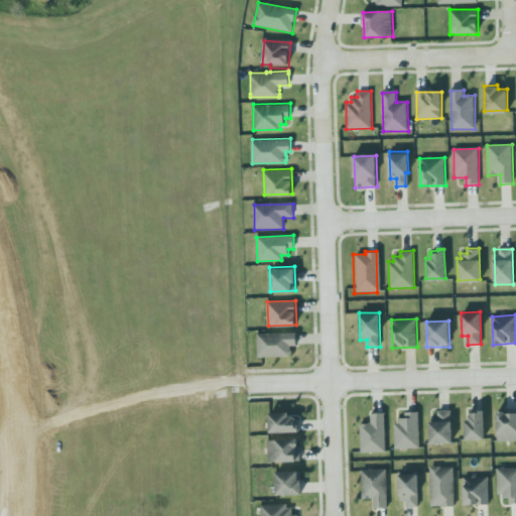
[(258,335),(258,359),(292,358),(292,347),(297,347),(297,334),(258,335)]
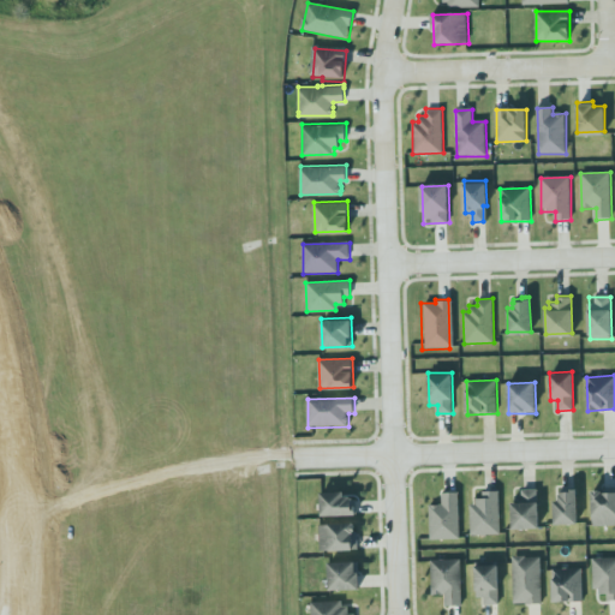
[(575,487),(577,523),(554,523),(553,499),(559,499),(557,493),(559,493),(559,489),(568,489),(568,488),(575,487)]
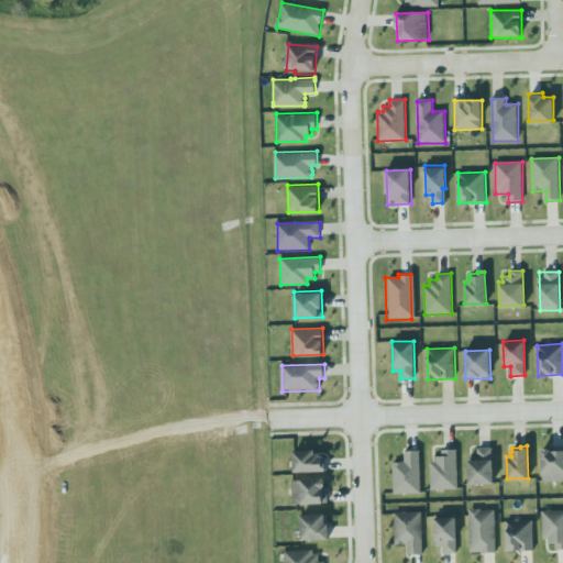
[(492,448),(493,482),(468,483),(467,459),(471,459),(471,453),(477,453),(477,448),(492,448)]
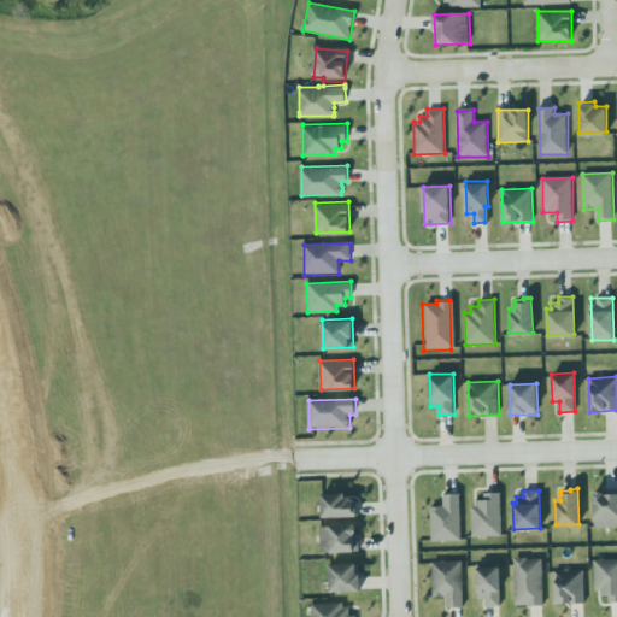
[(616,527),(616,491),(594,492),(594,528),(616,527)]
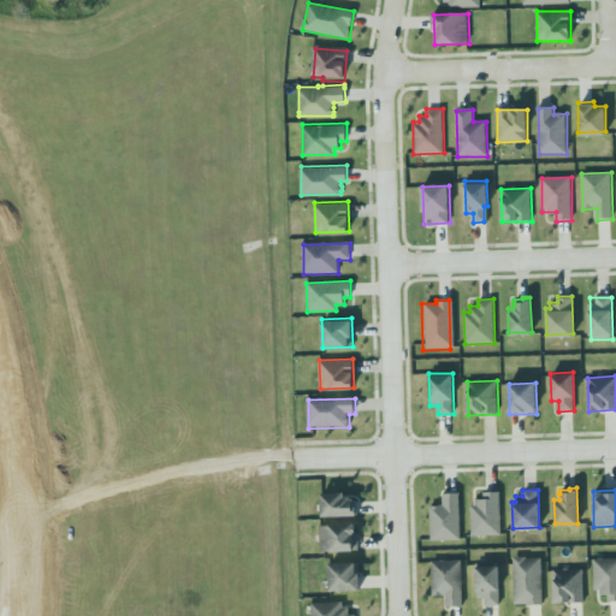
[(323,491),(344,491),(345,495),(351,495),(351,497),(354,497),(354,499),(357,499),(357,514),(323,515),(323,491)]
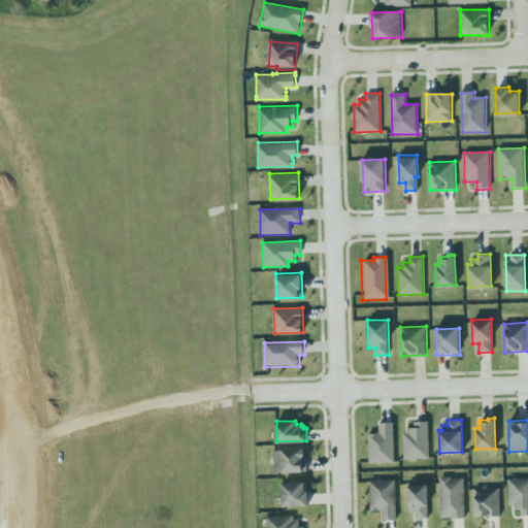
[(380,422),(393,421),(394,462),(369,462),(368,433),(380,432),(380,422)]
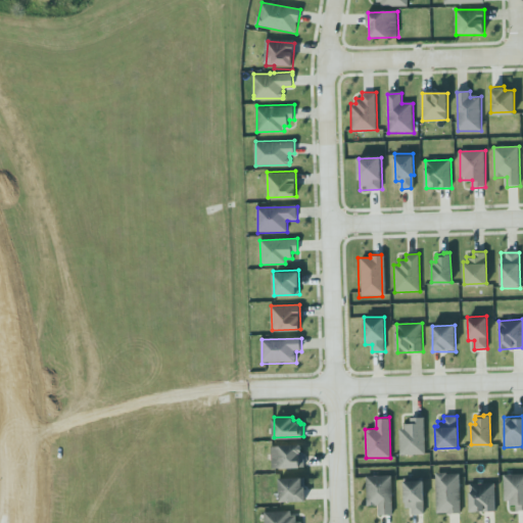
[(400,456),(426,455),(425,418),(411,419),(411,426),(399,427),(400,456)]
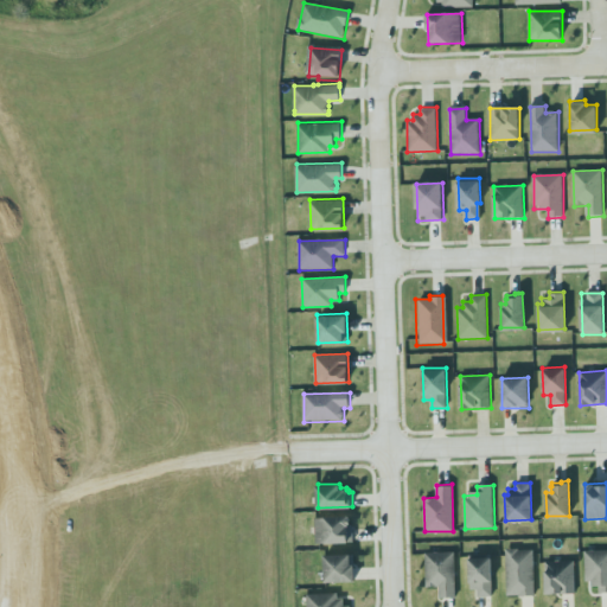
[(317,542),(353,541),(353,515),(317,516),(317,542)]
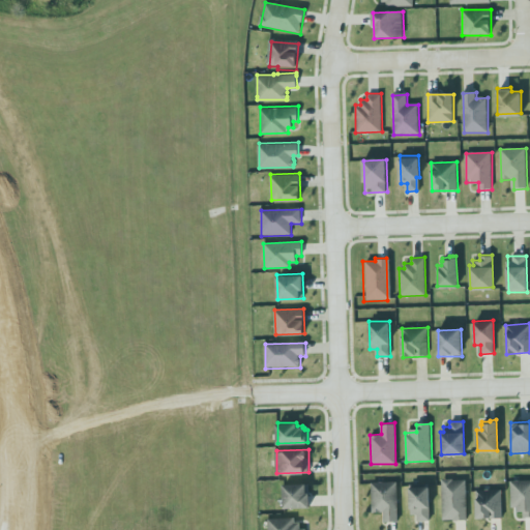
[(442,519),(453,519),(453,520),(455,520),(465,519),(465,520),(467,520),(465,479),(452,479),(452,478),(441,478),(442,519)]
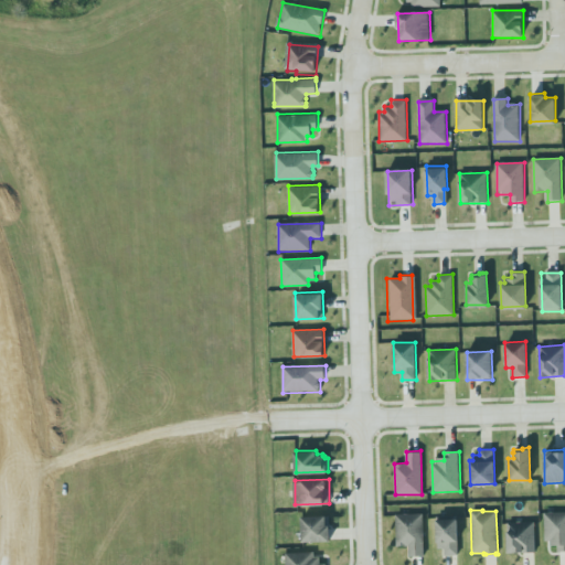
[(543,512),(564,511),(564,550),(557,551),(557,544),(550,544),(550,540),(544,540),(543,512)]
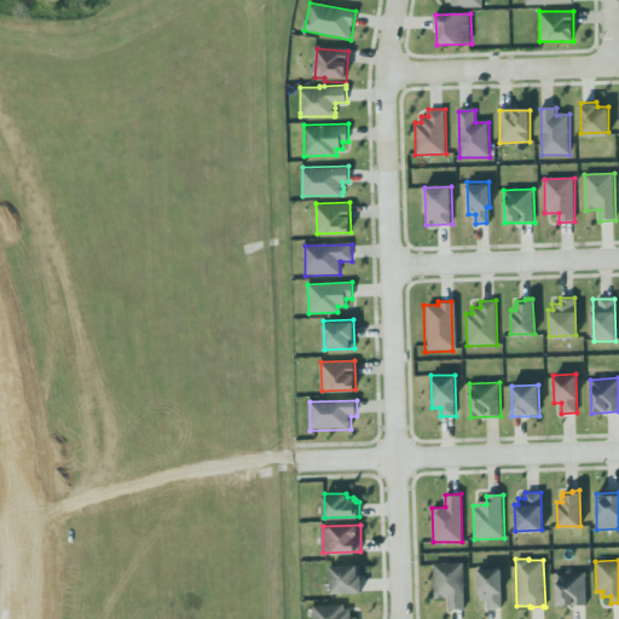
[(466,609),(463,562),(433,563),(435,597),(447,597),(449,609),(466,609)]
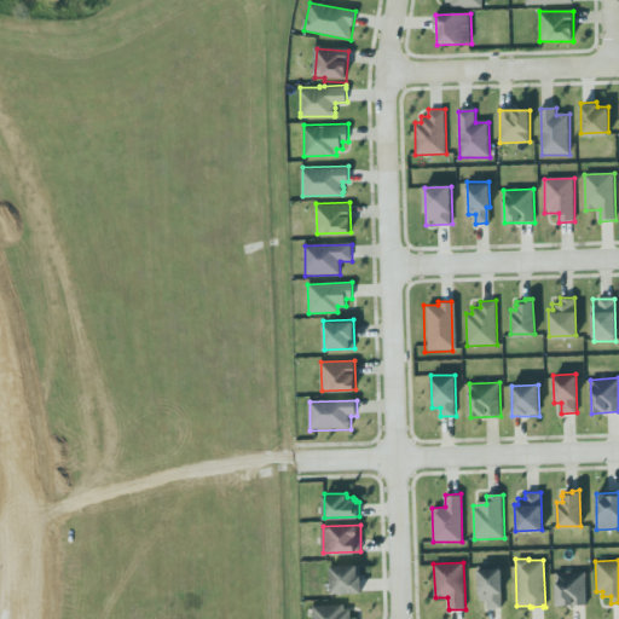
[(362,566),(331,567),(333,595),(363,594),(362,566)]
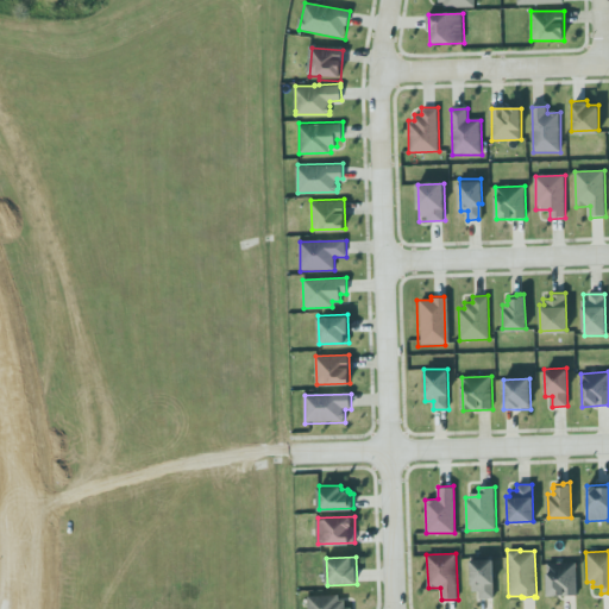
[(471,558),(472,591),(478,591),(478,598),(494,598),(493,558),(471,558)]
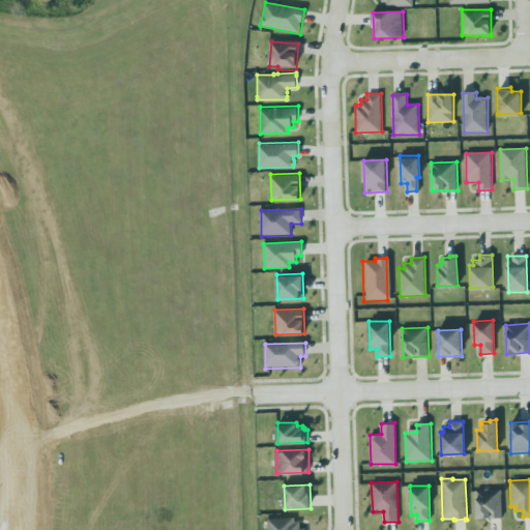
[(472,491),(473,520),(498,519),(497,490),(472,491)]
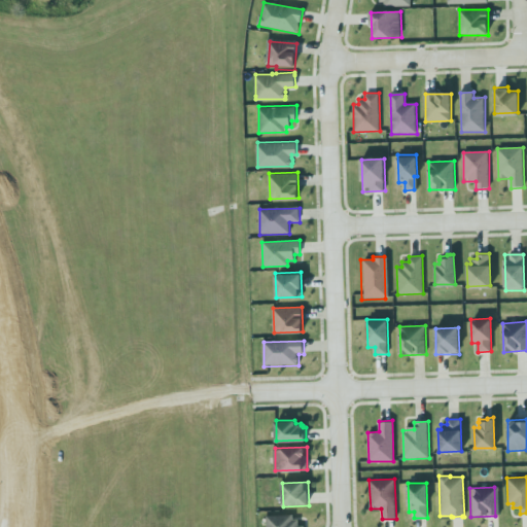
[(304,526),(296,526),(295,516),(267,517),(267,526),(304,526)]
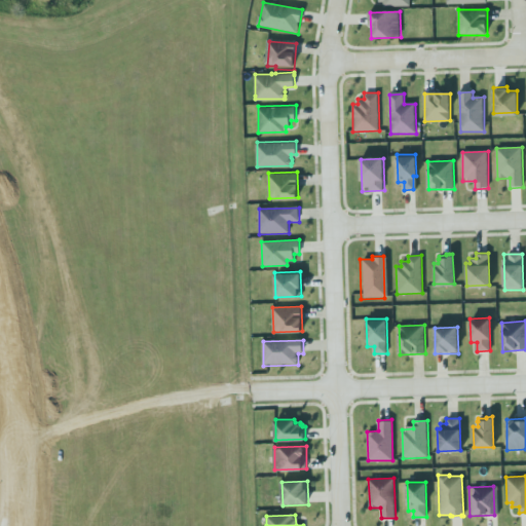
All buildings are outlined.
